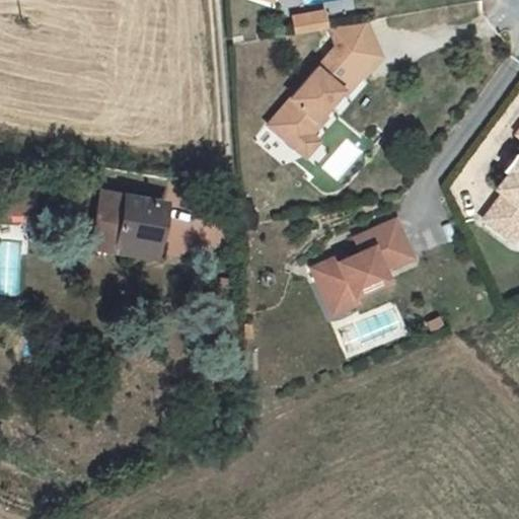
[(295,34),(330,28),(327,9),(292,15),(295,34)]
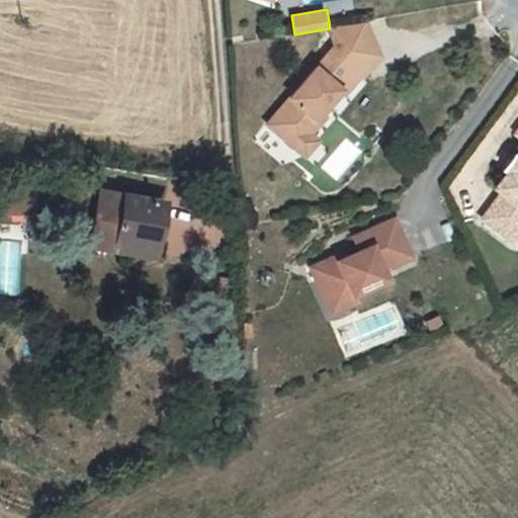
[(333,48),(361,73),(363,74),(378,57),(371,19),(332,26),(335,46),(333,48)]
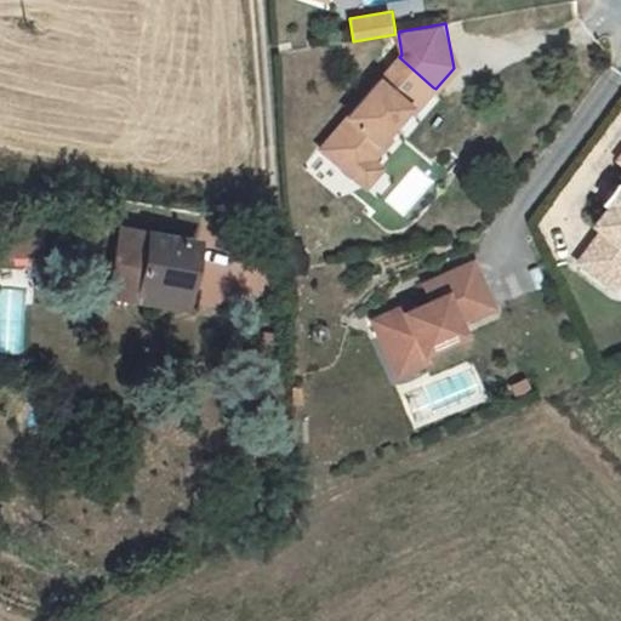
[(433,87),(399,57),(320,149),(355,178),(371,160),(383,146),(379,142),(408,108),(416,107),(433,87)]
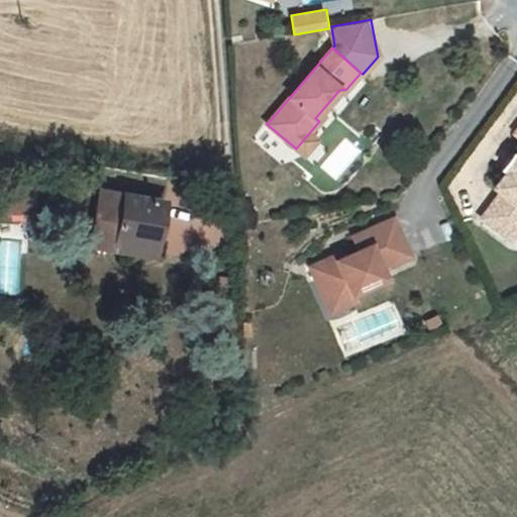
[(516,130),(515,133),(516,135),(516,156),(494,188),(500,193),(482,218),(510,240),(516,229),(516,130)]
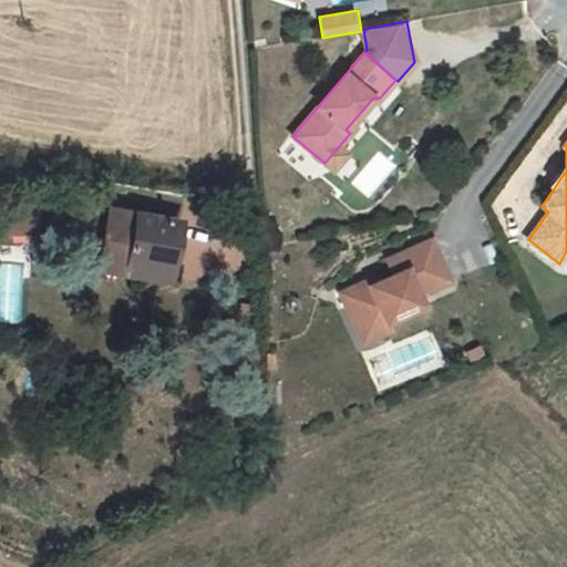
[(347,153),(339,146),(325,163),(332,171),(347,153)]
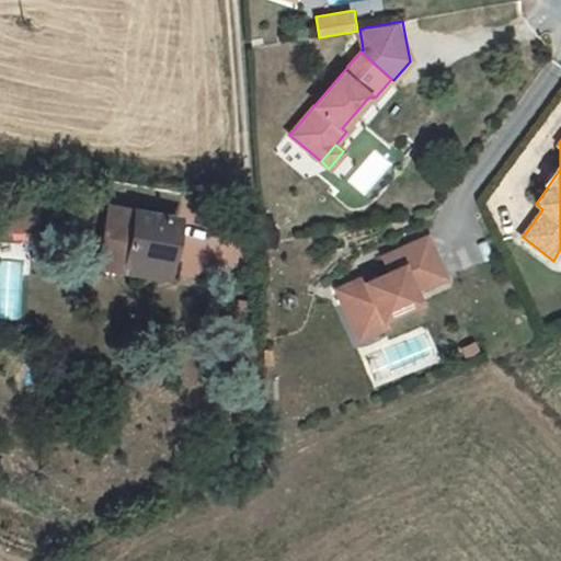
[(10,181),(0,179),(0,193),(7,195),(10,181)]
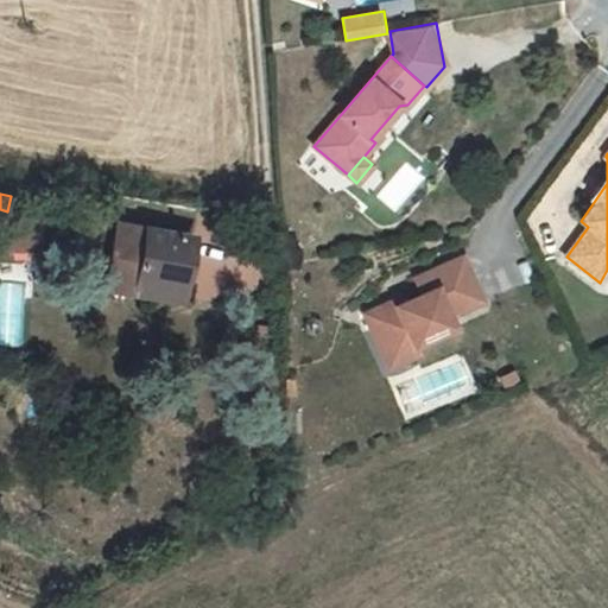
[(191,238),(146,229),(118,225),(106,287),(134,293),(179,302),(191,238)]
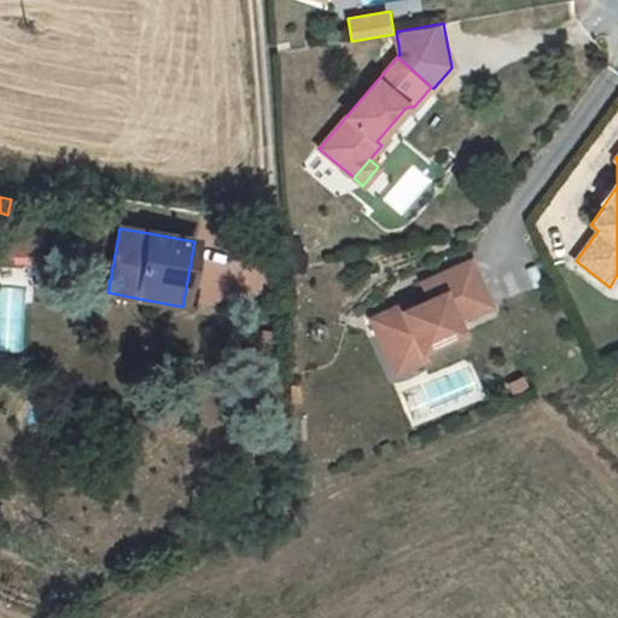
[(41,242),(11,243),(11,261),(41,260),(41,242)]
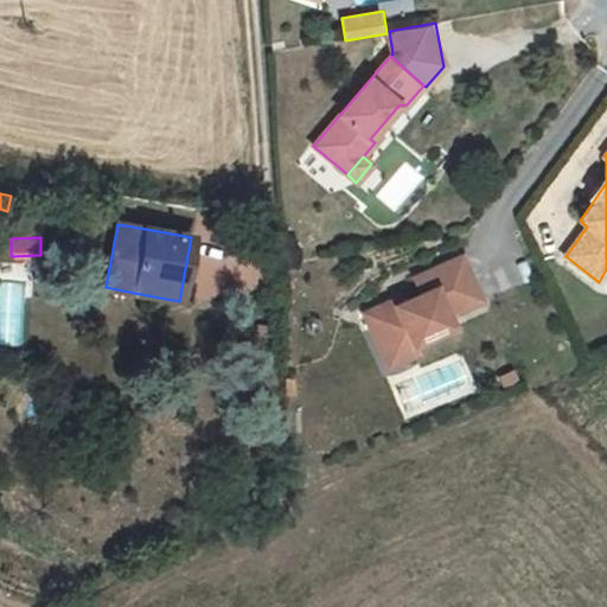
[(483,301),(462,257),(414,279),(421,294),(396,306),(394,300),(364,314),(382,355),(411,342),(414,346),(454,328),(448,315),(483,301)]
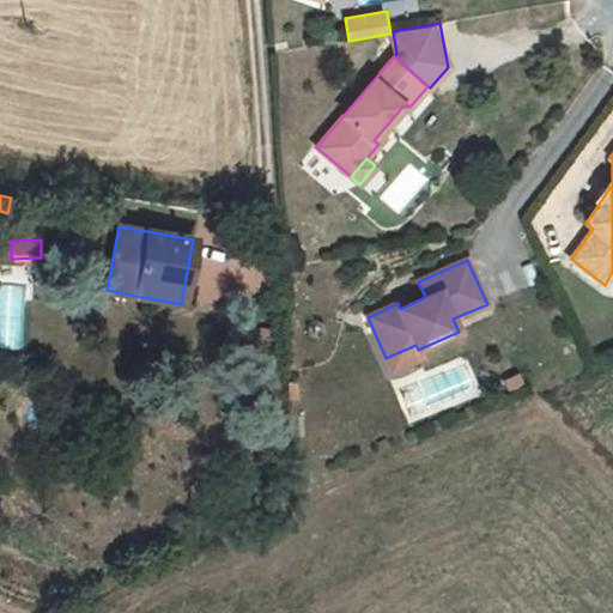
[(418,350),(416,345),(386,358),(392,371),(422,358),(418,350)]
